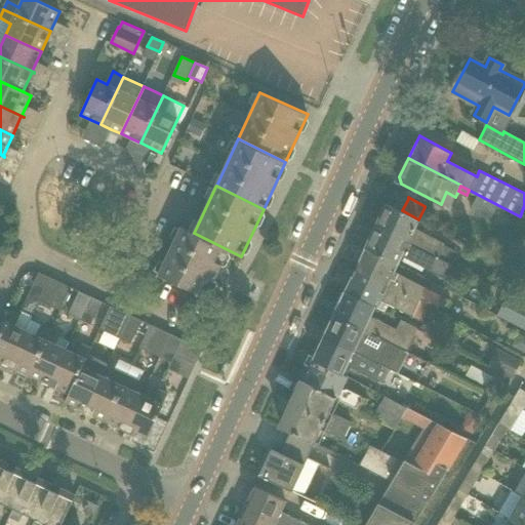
[(450,265),(456,250),(444,244),(414,228),(418,219),(402,210),(388,203),(376,226),(437,257),(450,265)]
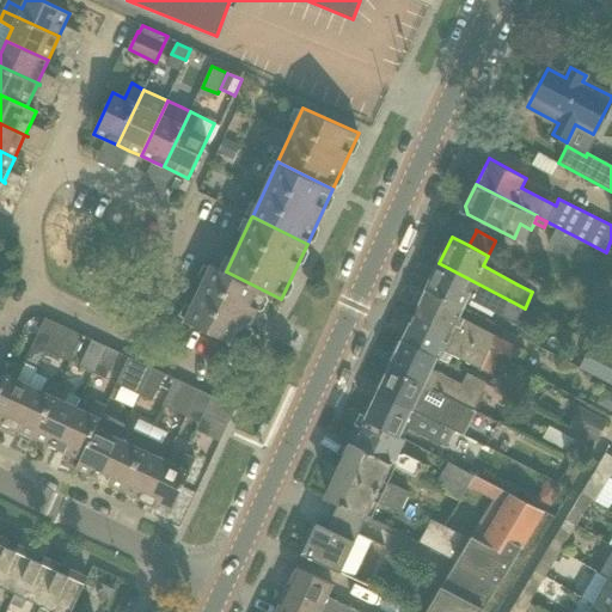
[(502,317),(509,300),(439,263),(427,288),(463,307),(466,299),(502,317)]
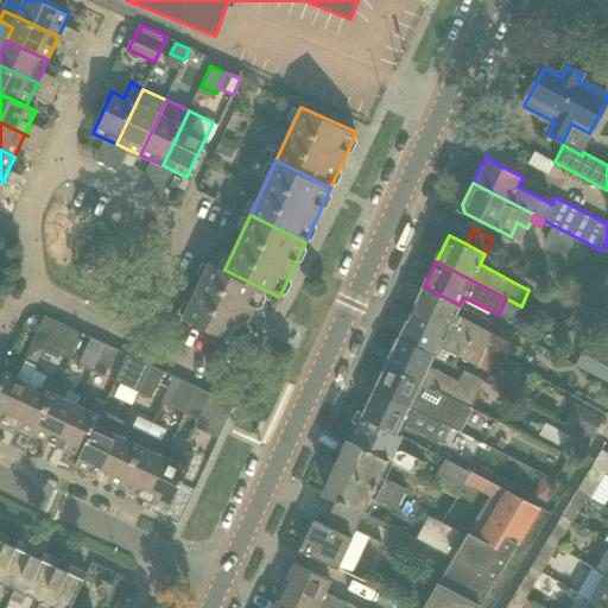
[(184,318),(206,329),(239,344),(265,290),(225,270),(210,263),(184,318)]
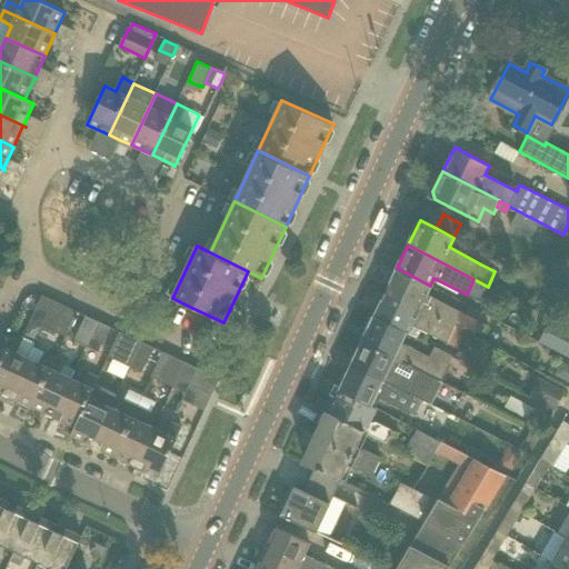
[(466,332),(472,318),(427,293),(430,286),(397,268),(386,292),(466,332)]
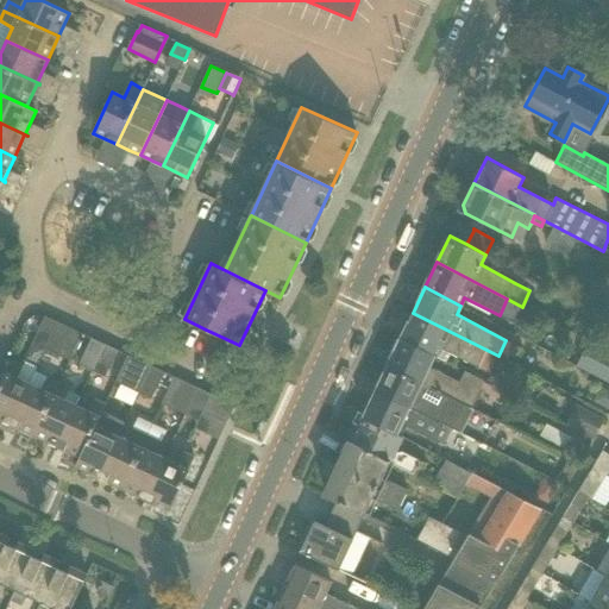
[(413,313),(401,338),(434,355),(434,356),(435,356),(440,347),(490,374),(498,356),(413,313)]
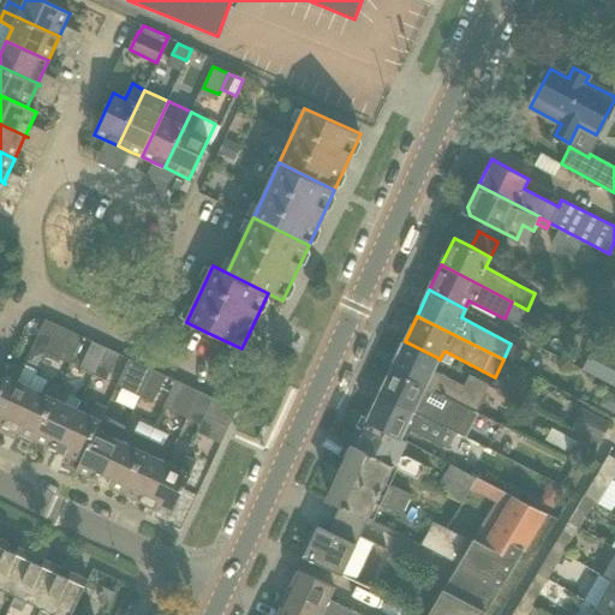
[(59,326),(46,320),(34,346),(47,353),(59,326)]
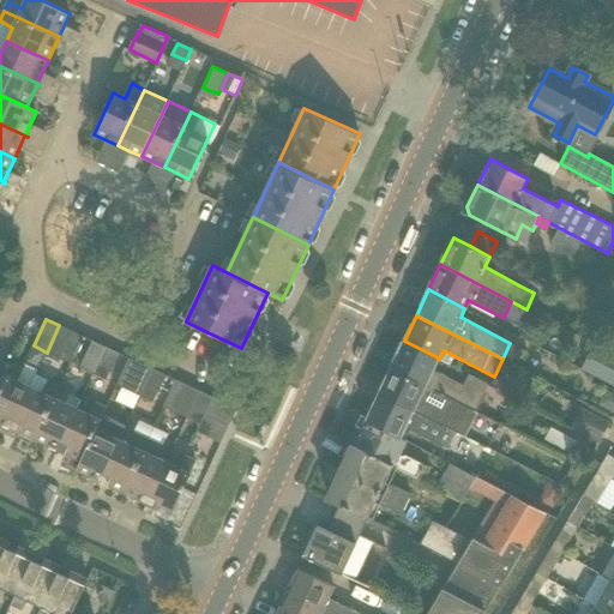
[(71,363),(83,336),(59,325),(47,353),(71,363)]
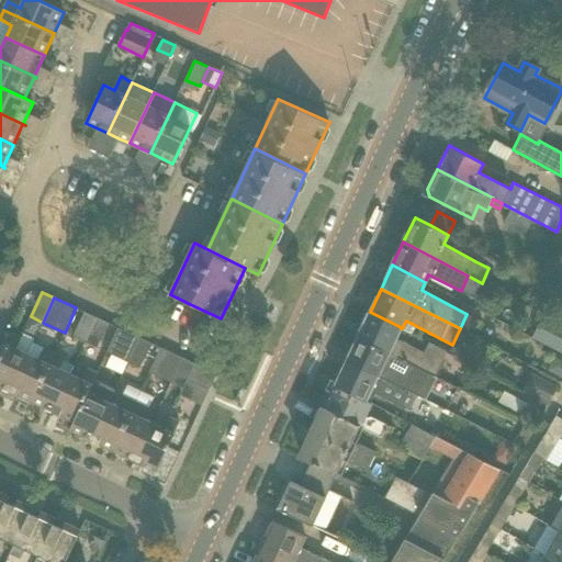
[(97,317),(85,312),(74,337),(86,343),(97,317)]
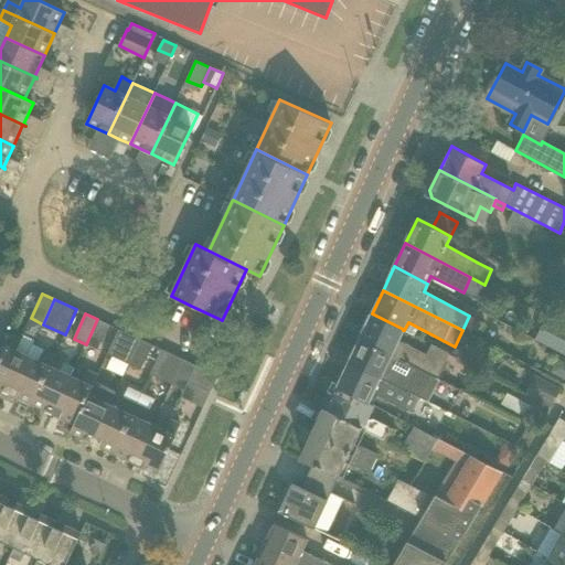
[(403,329),(372,313),(361,338),(392,353),(437,379),(448,354),(430,344),(425,354),(398,340),(403,330),(403,329)]
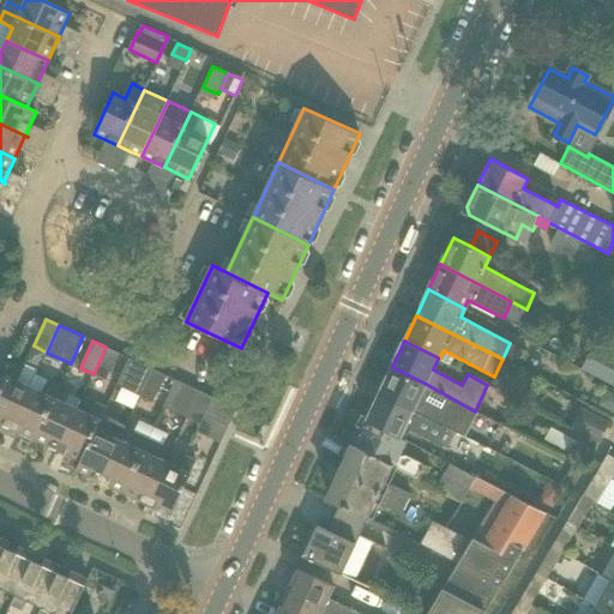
[(107,380),(120,354),(106,347),(94,374),(107,380)]
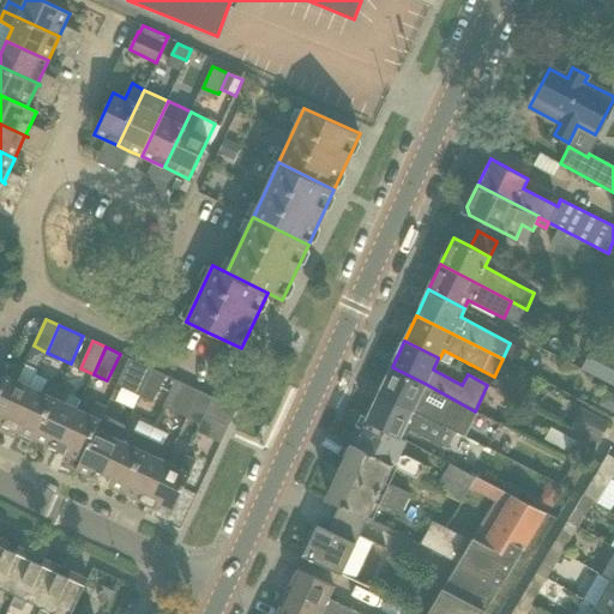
[(594,375),(613,385),(613,354),(607,351),(594,375)]
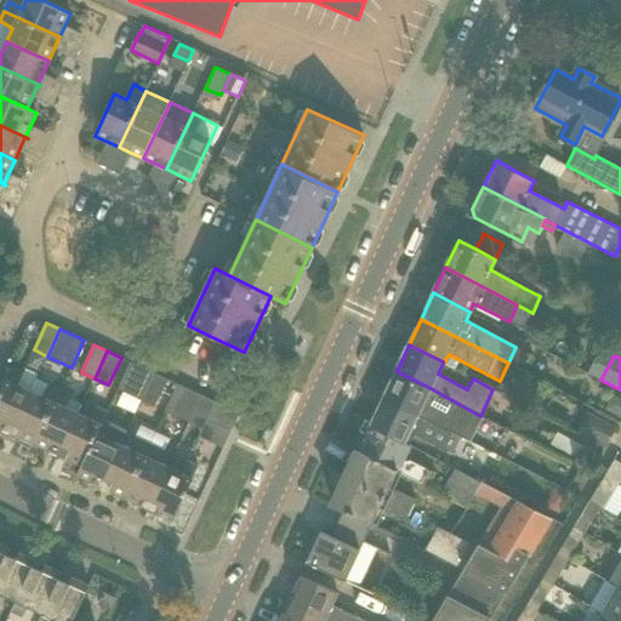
[(12,368),(0,393),(0,427),(1,428),(0,432),(0,436),(7,439),(11,433),(30,391),(18,386),(23,374),(12,368)]
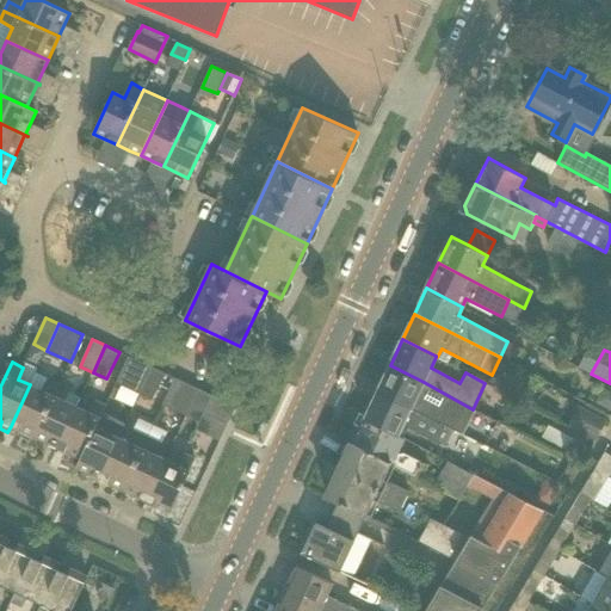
[(152,368),(139,362),(127,388),(140,394),(152,368)]
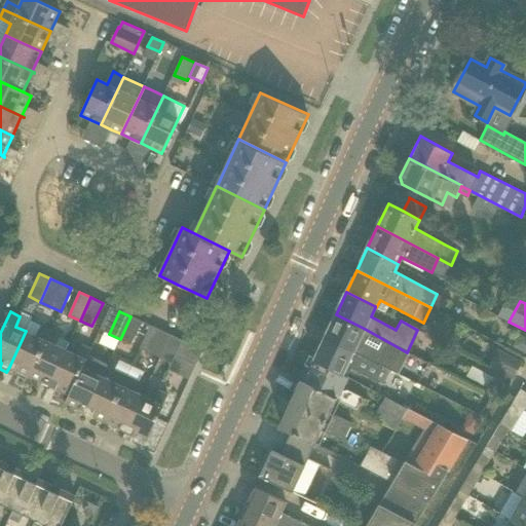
[(365,329),(336,314),(325,338),(378,365),(379,363),(383,365),(399,373),(409,352),(407,352),(365,329)]
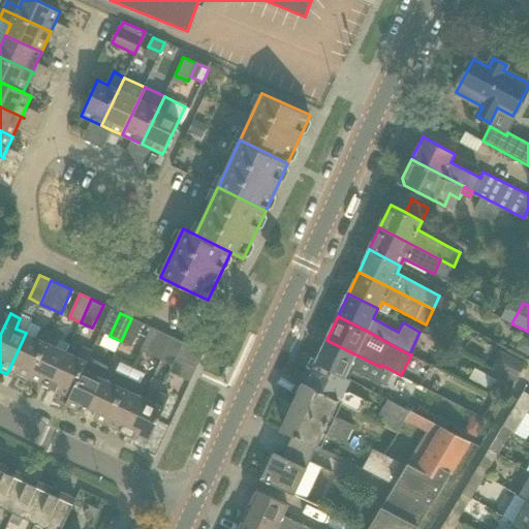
[(132,346),(143,323),(131,318),(121,341),(132,346)]
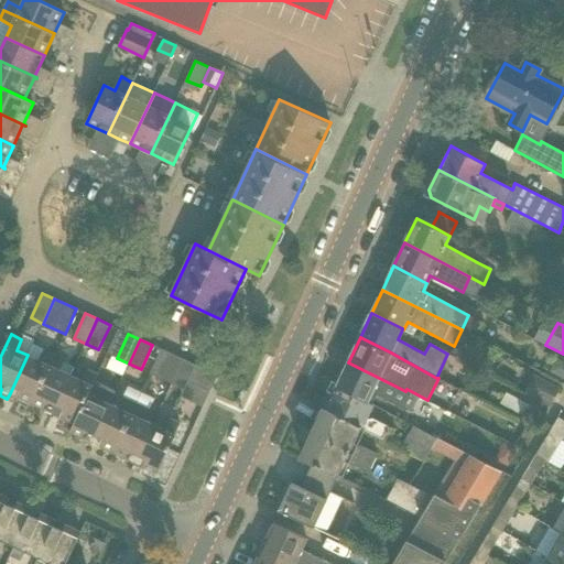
[(32,345),(28,355),(10,393),(31,403),(54,355),(32,345)]
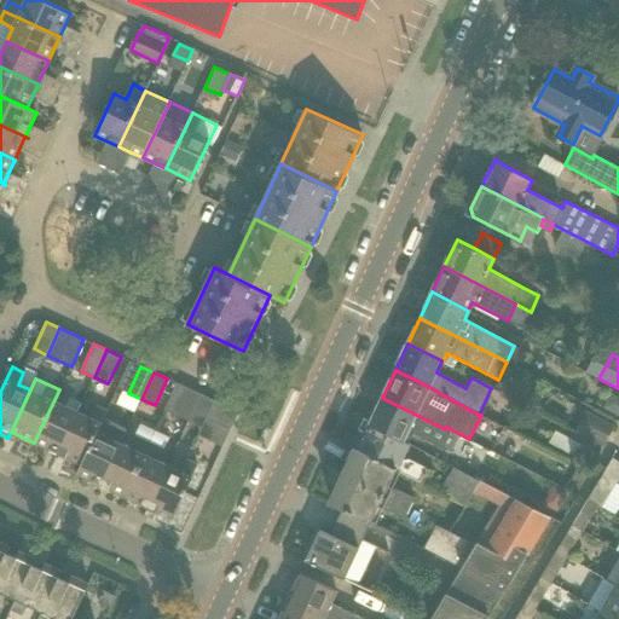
[(178,383),(165,410),(189,421),(201,394),(178,383)]
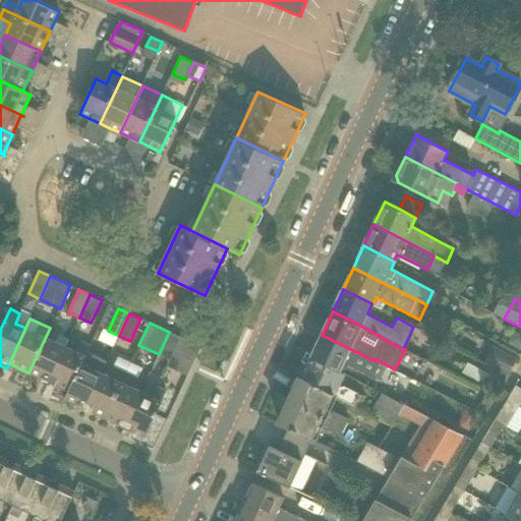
[(59,332),(50,328),(29,372),(48,382),(65,347),(55,342),(59,332)]
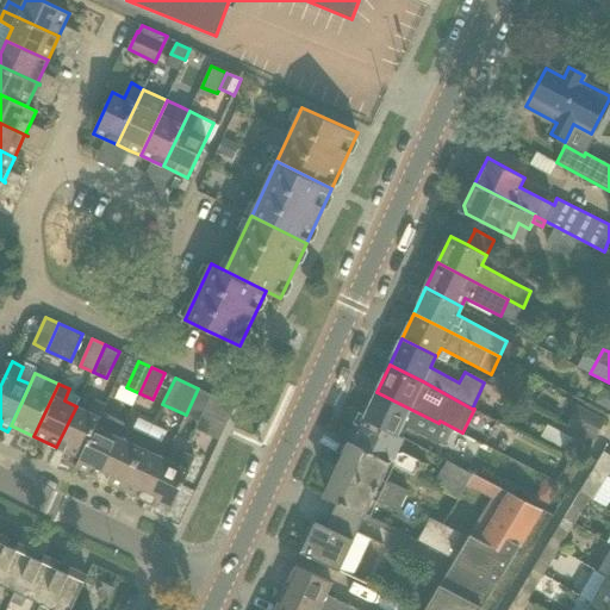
[(219,440),(236,406),(198,388),(186,415),(199,422),(195,429),(219,440)]
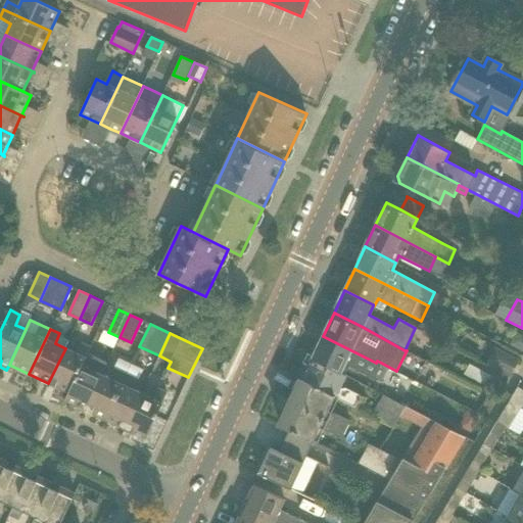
[(341,373),(341,372),(344,374),(348,365),(349,366),(374,379),(381,363),(377,361),(376,363),(323,336),(313,358),(341,373)]
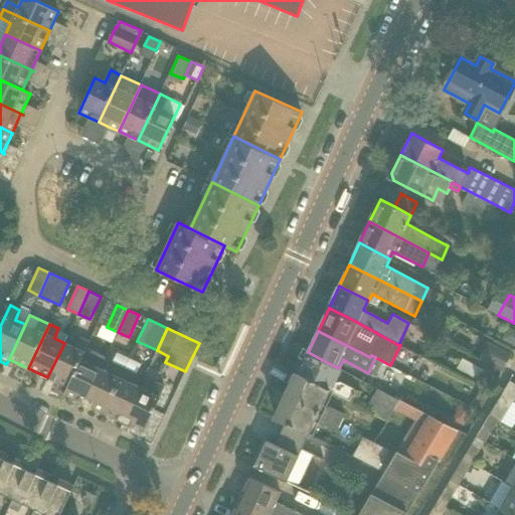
[(64,343),(47,377),(47,379),(48,379),(49,377),(67,386),(84,350),(86,350),(87,348),(89,342),(78,338),(74,348),(64,343)]
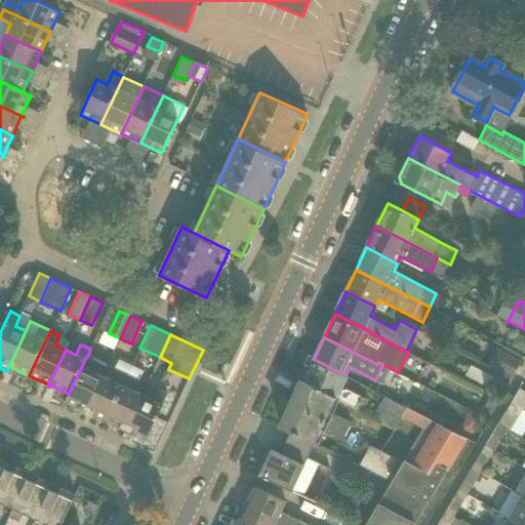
[(511,377),(520,361),(497,349),(488,366),(511,377)]
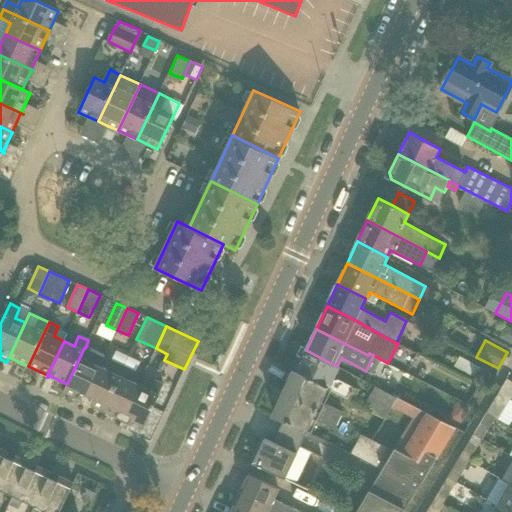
[(63,392),(83,401),(82,403),(83,403),(99,367),(105,355),(86,346),(85,348),(84,348),(67,384),(63,392)]
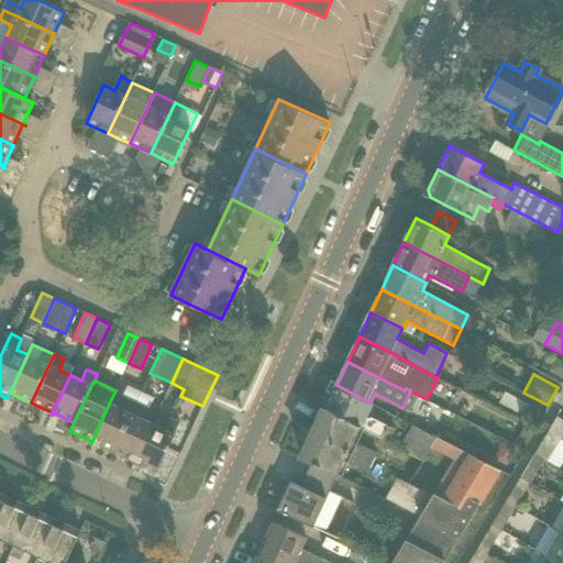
[(130,384),(125,393),(148,406),(153,398),(130,384)]
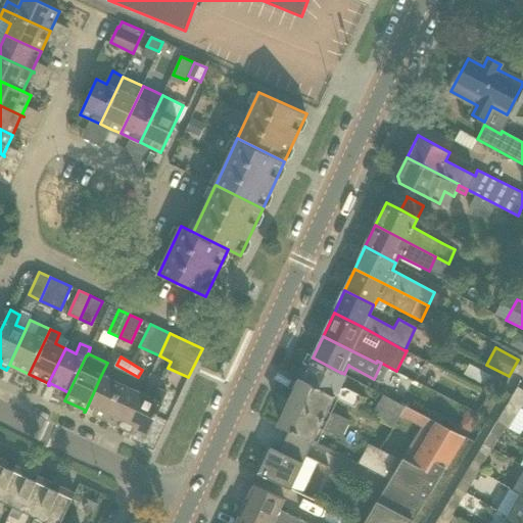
[(361,411),(366,398),(360,395),(346,388),(341,388),(339,387),(345,374),(344,374),(341,372),(341,373),(313,358),(301,380),(334,397),(334,396),(361,411)]
